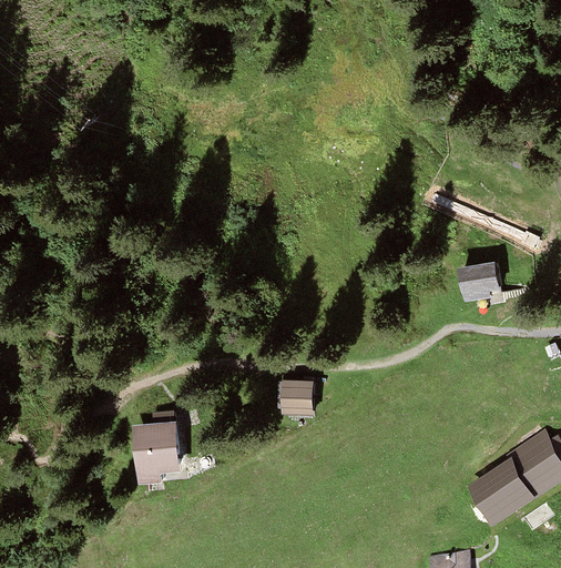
[(490,263),(456,270),(461,300),(469,298),(471,307),(498,303),(490,263)]
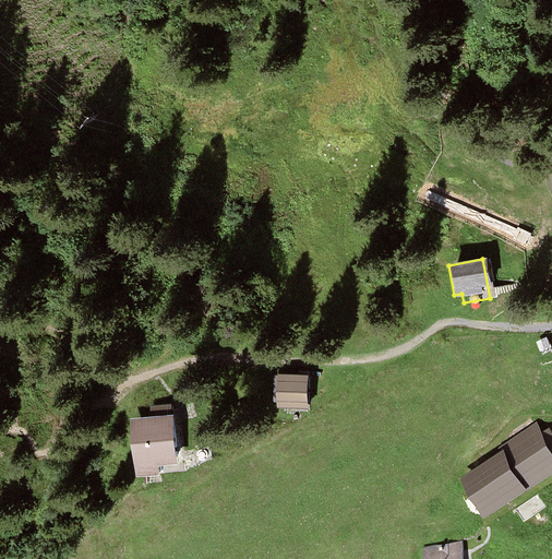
[(275,400),(275,407),(307,408),(308,373),(275,372),(275,377),(270,377),(268,400),(275,400)]
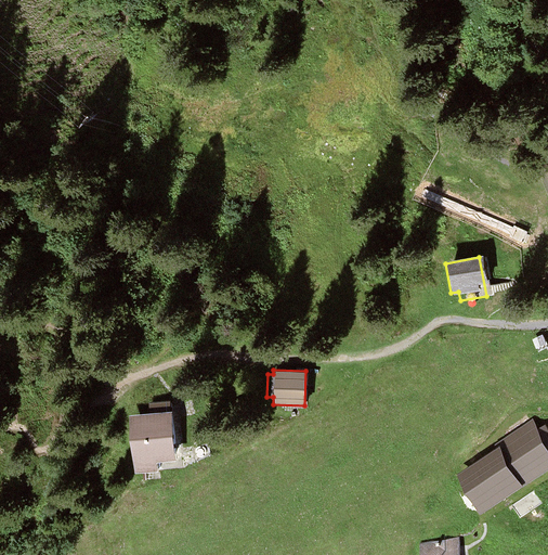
[(128,415),(133,472),(154,469),(154,461),(178,459),(172,411),(128,415)]
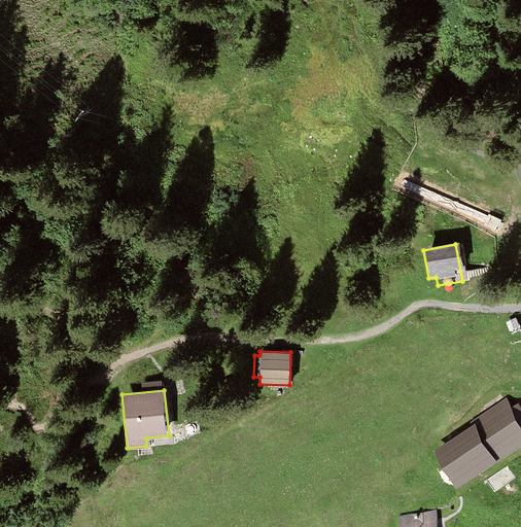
[(472,431),(437,454),(442,461),(430,467),(440,481),(450,473),(456,483),(520,440),(520,433),(519,430),(520,428),(520,421),(511,406),(504,411),(497,401),(465,422),(472,431)]
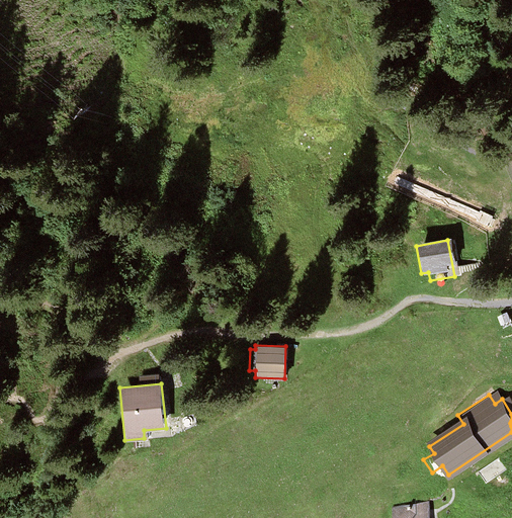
[(388,508),(389,517),(422,517),(419,503),(388,508)]
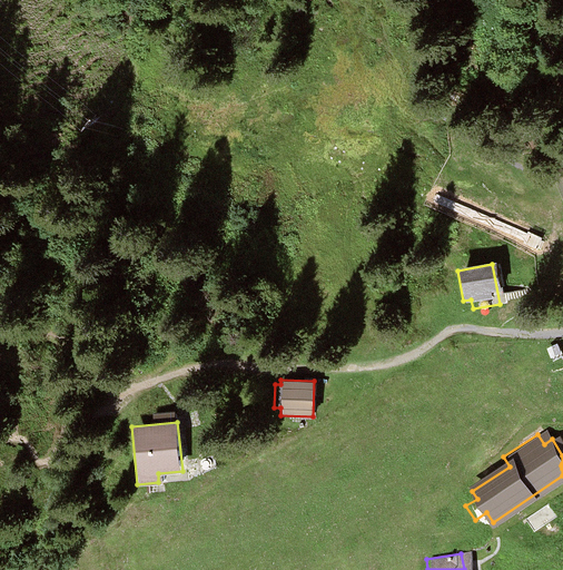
All buildings are outlined.
